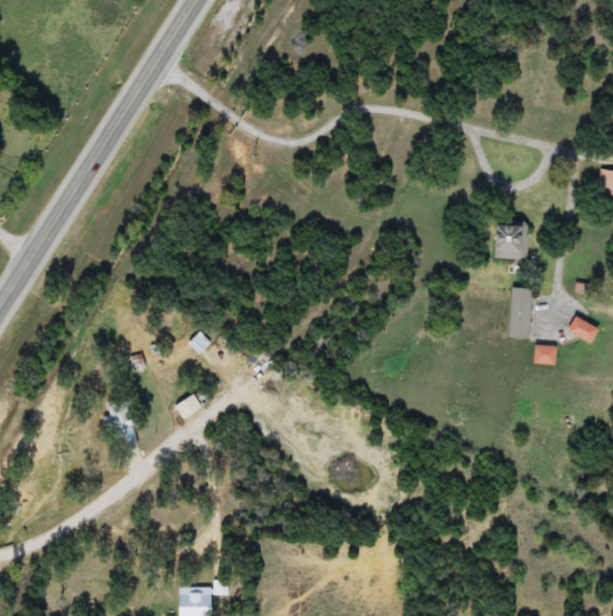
[(612,195),(600,194),(602,170),(612,171),(612,195)]
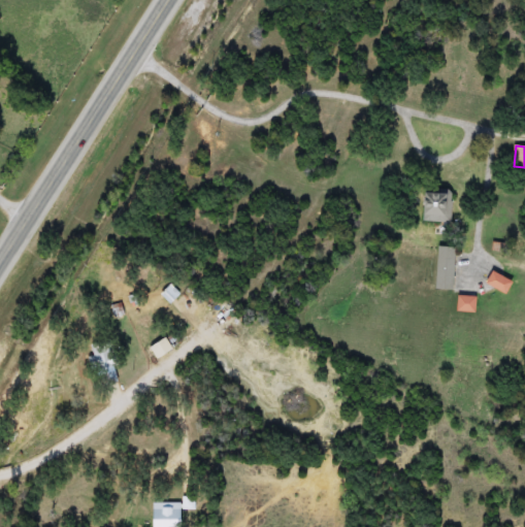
[(453,221),(419,221),(419,189),(453,189),(453,221)]
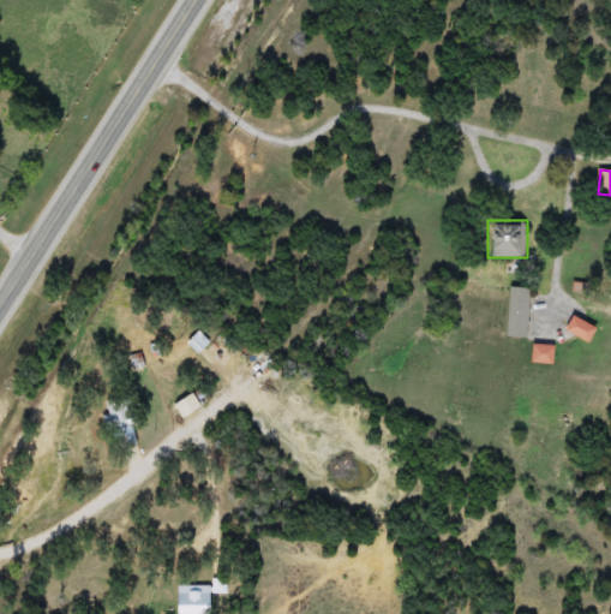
[(529,287),(529,337),(509,337),(509,287),(529,287)]
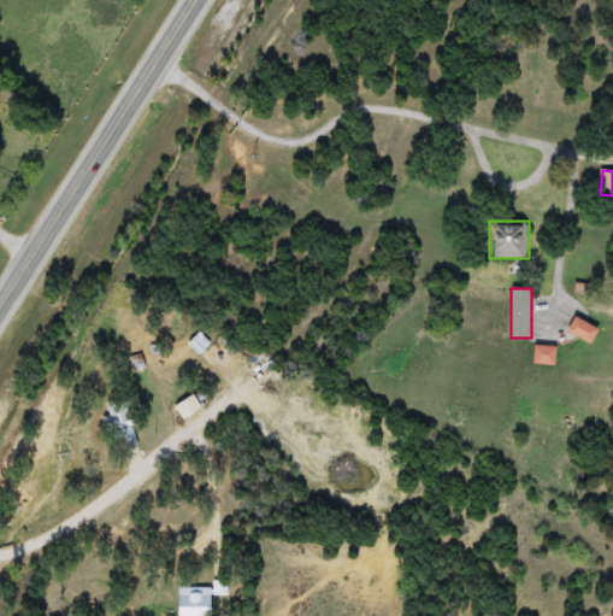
[(590,344),(566,330),(575,316),(597,329),(590,344)]
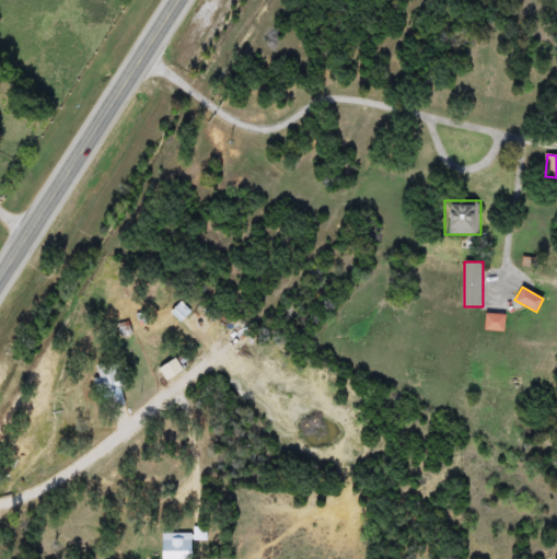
[(484,329),(484,314),(503,314),(503,329),(484,329)]
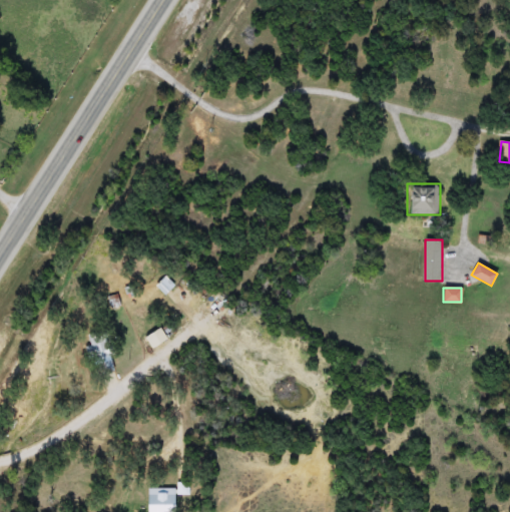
[(116,367),(97,376),(85,347),(104,339),(116,367)]
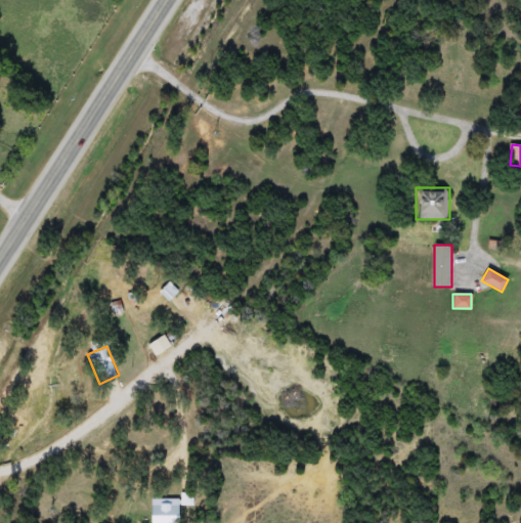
[(196,505),(180,505),(180,522),(153,522),(153,498),(196,497),(196,505)]
